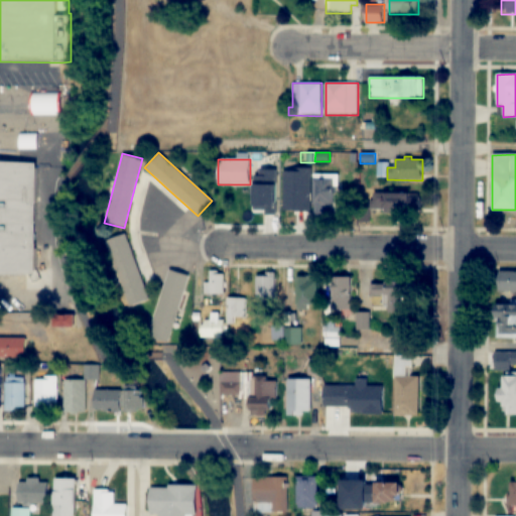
[(0,274),(35,274),(35,169),(35,161),(0,161),(0,274)]
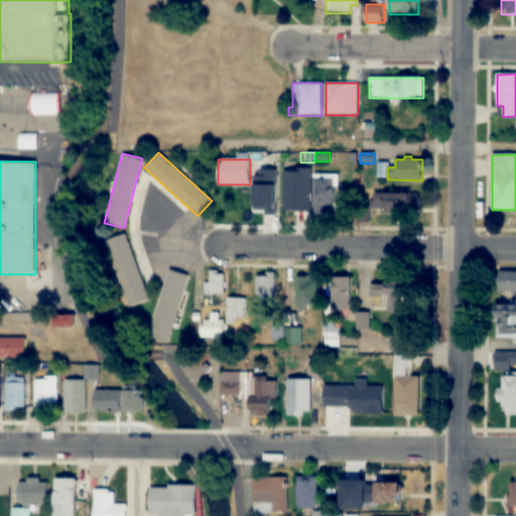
[(310,168),(310,215),(283,215),(282,168),(310,168)]
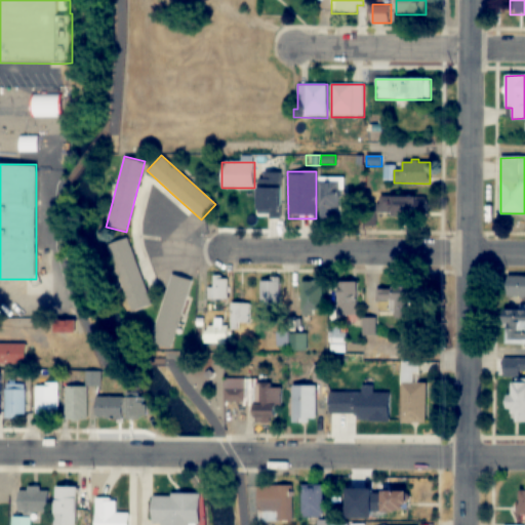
[(282,172),(282,221),(269,221),(269,215),(258,215),(258,178),(264,178),(264,172),(282,172)]
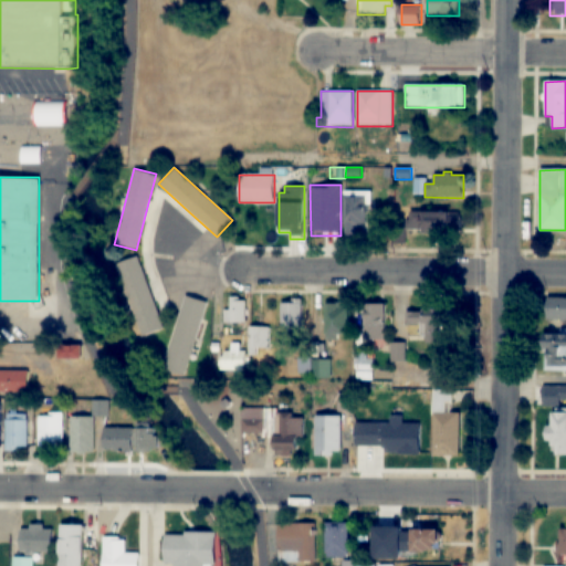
[(371,190),(343,191),(344,238),(359,238),(359,231),(366,230),(366,226),(369,226),(369,203),(371,203),(371,190)]
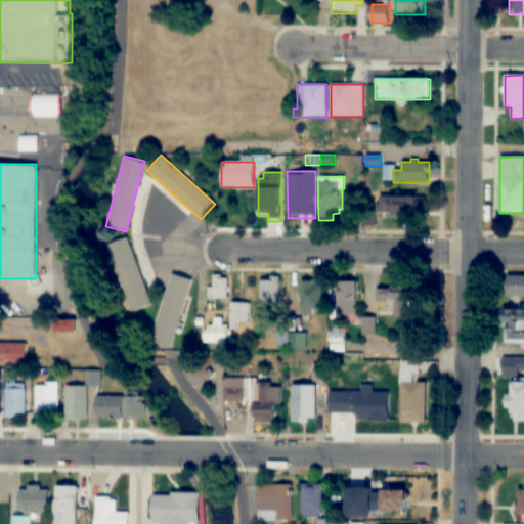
[(378,195),(378,215),(389,215),(389,217),(398,217),(398,226),(416,226),(416,219),(422,219),(422,213),(430,213),(430,195),(378,195)]
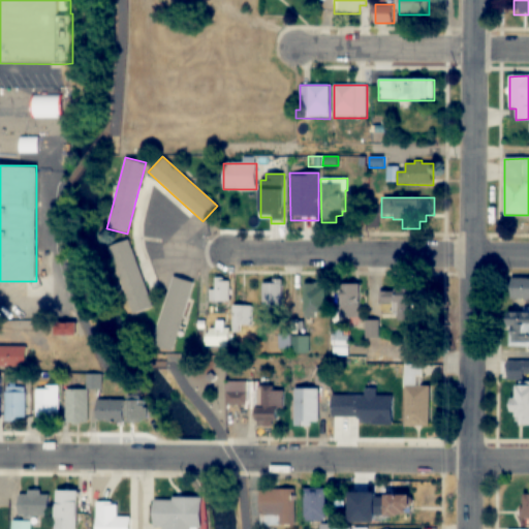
[(379,228),(368,228),(368,213),(379,213),(379,228)]
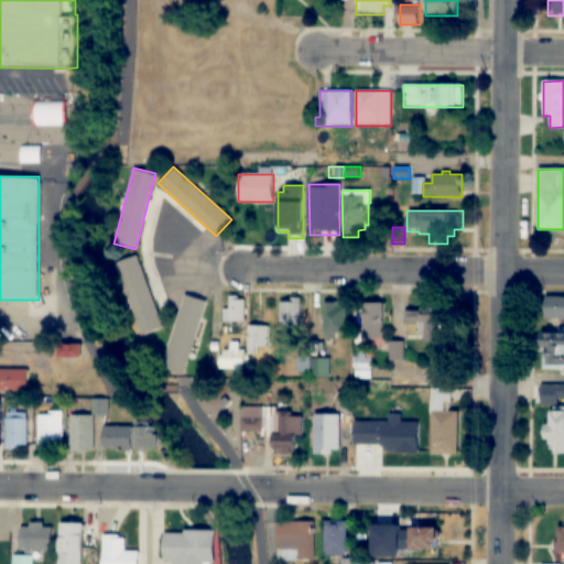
[(137,255),(115,262),(140,335),(163,326),(149,285),(137,255)]
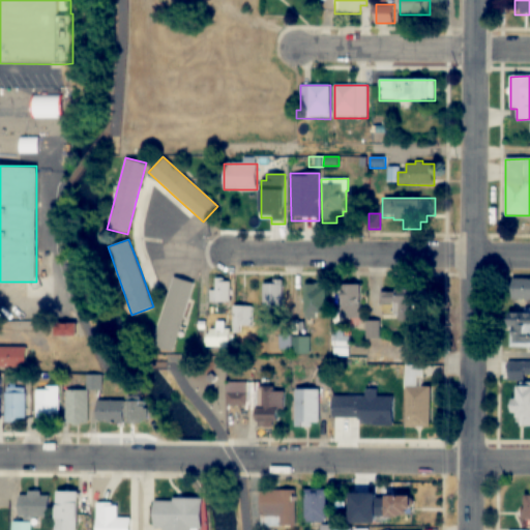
[(173,276),(195,284),(172,352),(150,345),(165,300),(173,276)]
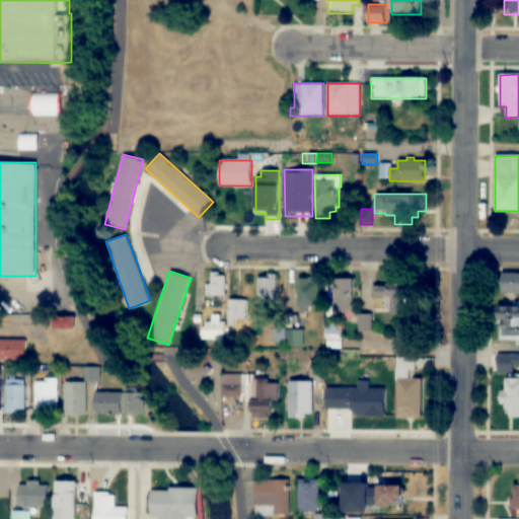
[(225,276),(225,297),(205,297),(205,284),(210,284),(210,273),(220,273),(220,276),(225,276)]
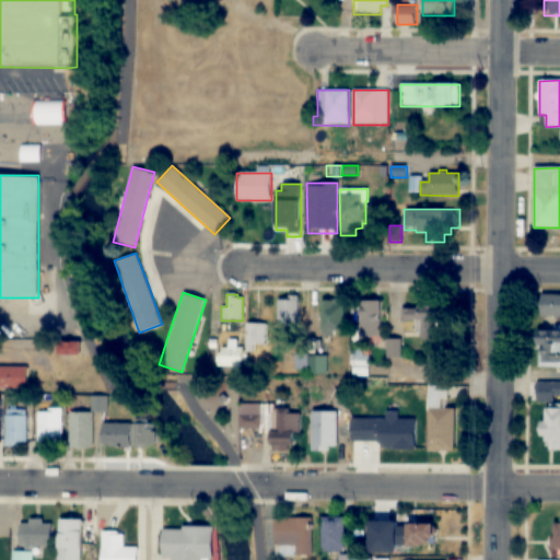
[(277,300),(278,326),(301,326),(300,295),(288,295),(288,300),(277,300)]
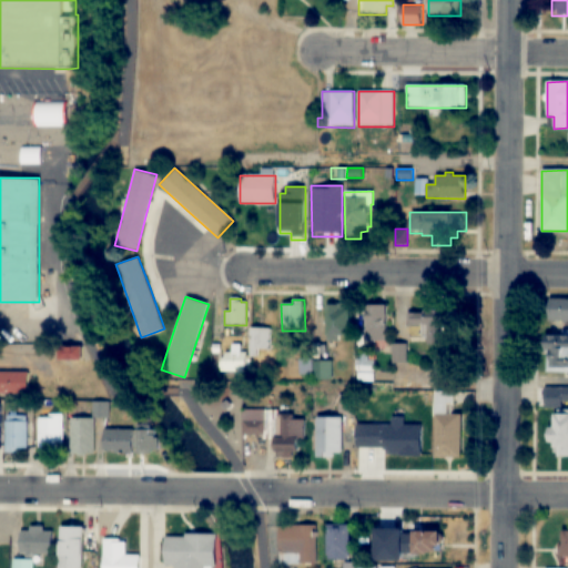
[(567,322),(567,300),(549,300),(549,322),(567,322)]
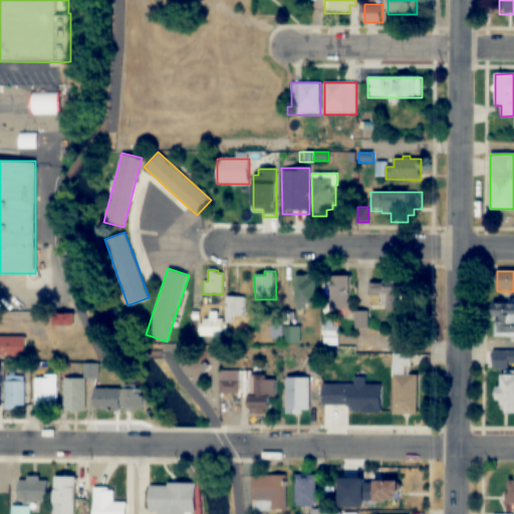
[(317,275),(294,275),(295,309),(308,309),(308,304),(317,304),(317,275)]
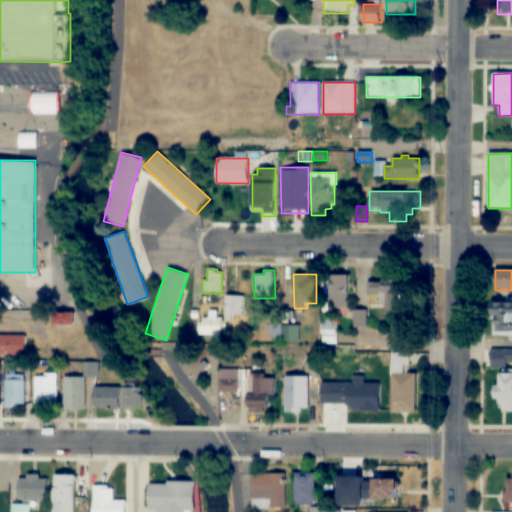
[(329,276),(349,276),(349,307),(329,307),(329,276)]
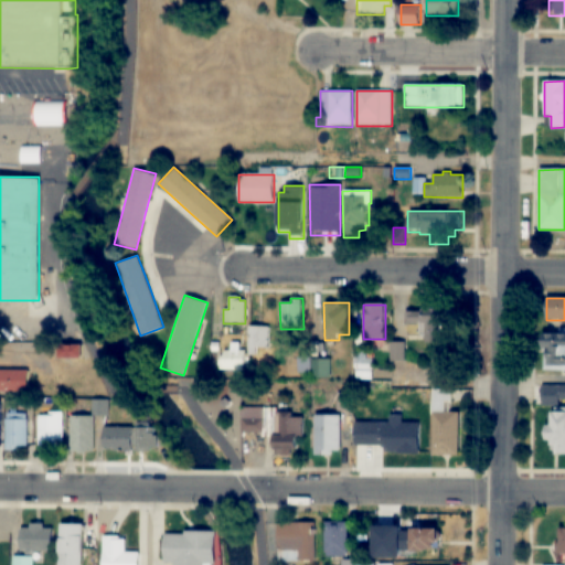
[(409,312),(409,324),(419,324),(419,334),(408,334),(408,347),(429,347),(429,342),(441,342),(441,324),(448,324),(448,307),(420,307),(420,311),(409,312)]
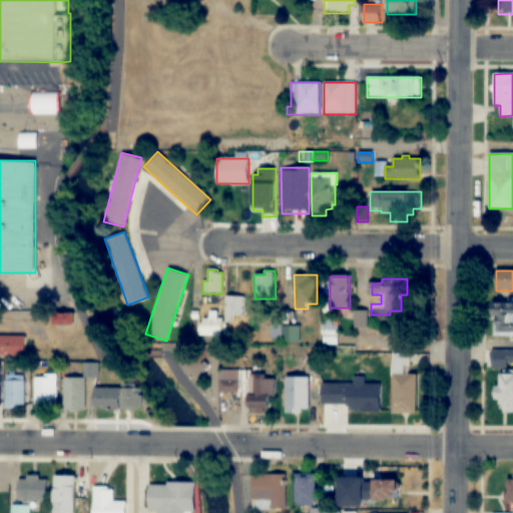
[(225,297),(224,323),(232,324),(232,316),(243,317),(244,297),(225,297)]
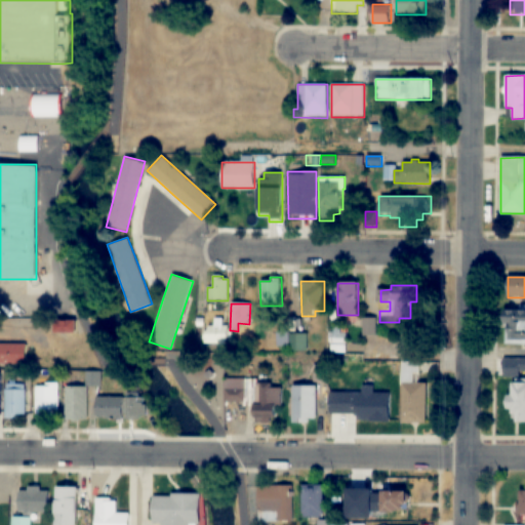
[(503,346),(524,345),(524,306),(503,307),(503,346)]
